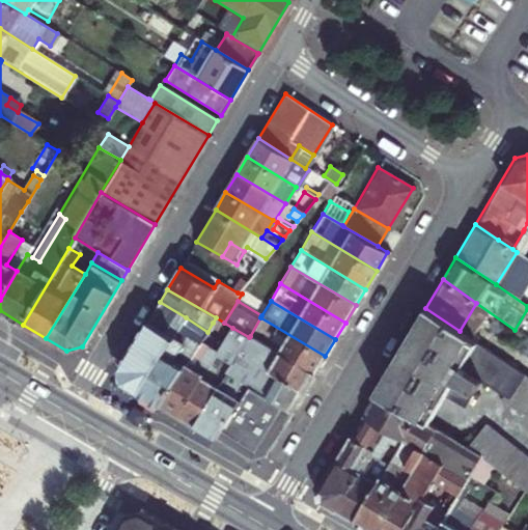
[(138,393),(186,317),(160,302),(120,368),(124,385),(138,393)]
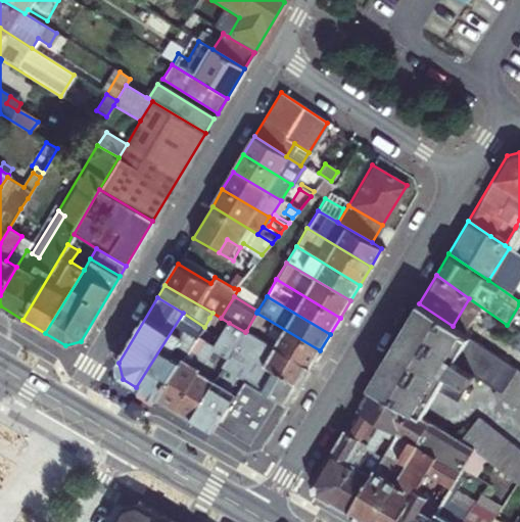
[(519,372),(419,303),(369,388),(408,411),(412,414),(431,381),(437,385),(457,397),(471,374),(498,391),(497,393),(519,409),(519,451),(477,417),(458,440),(472,447),(485,459),(515,482),(519,486),(519,372)]
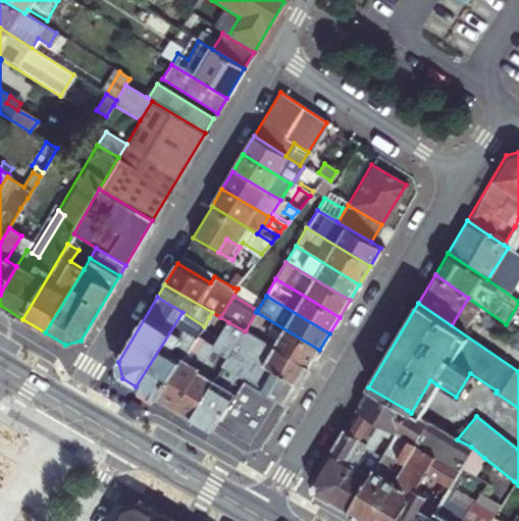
[(197,336),(204,326),(183,312),(136,386),(157,399),(197,336)]
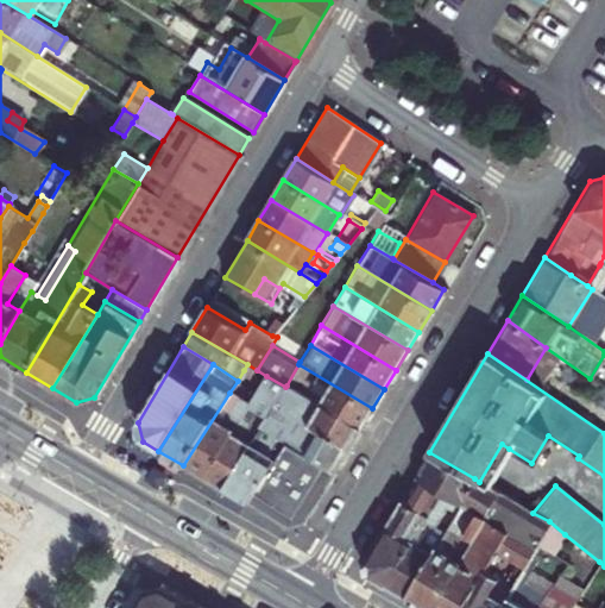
[(257,370),(247,364),(244,370),(252,375),(263,382),(266,376),(257,370)]
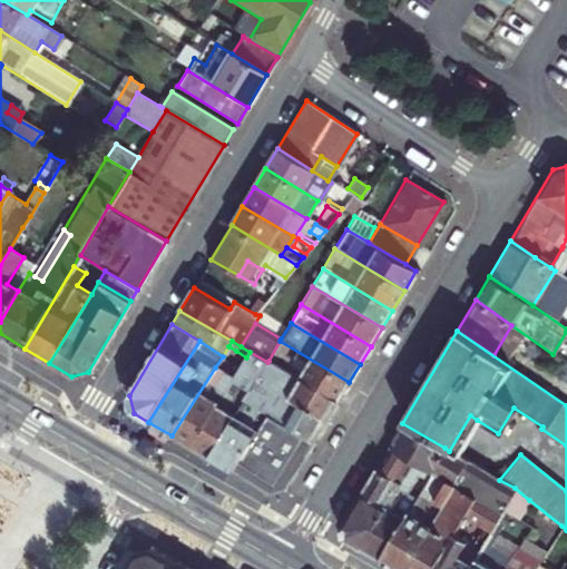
[(338,401),(349,382),(280,341),(269,361),(338,401)]
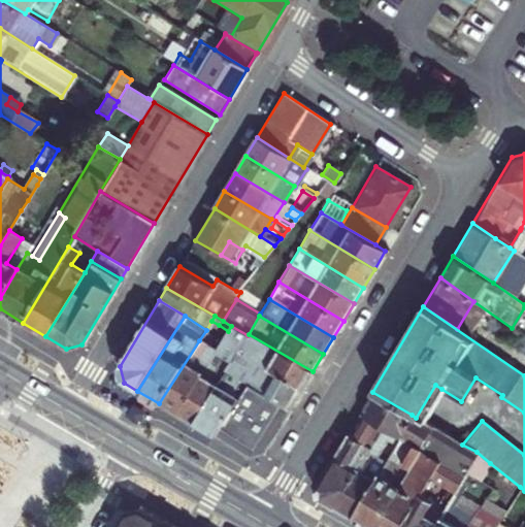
[(216,350),(228,331),(219,325),(206,343),(216,350)]
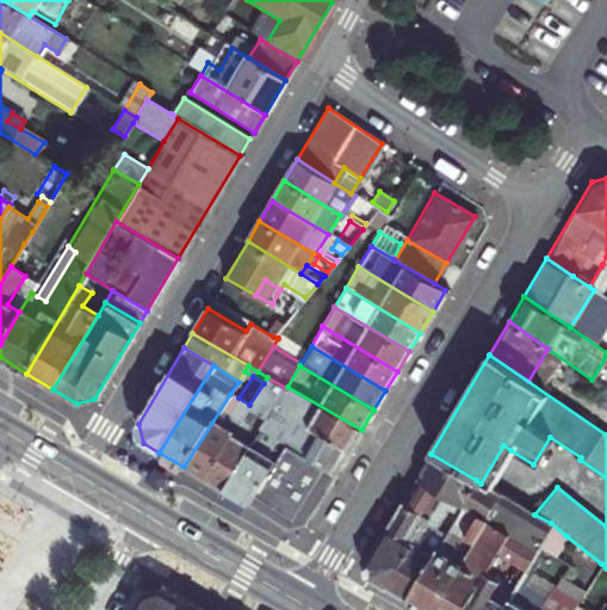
[(335,474),(350,450),(276,405),(286,388),(267,377),(264,383),(249,405),(249,406),(268,417),(261,429),(285,443),(335,474)]
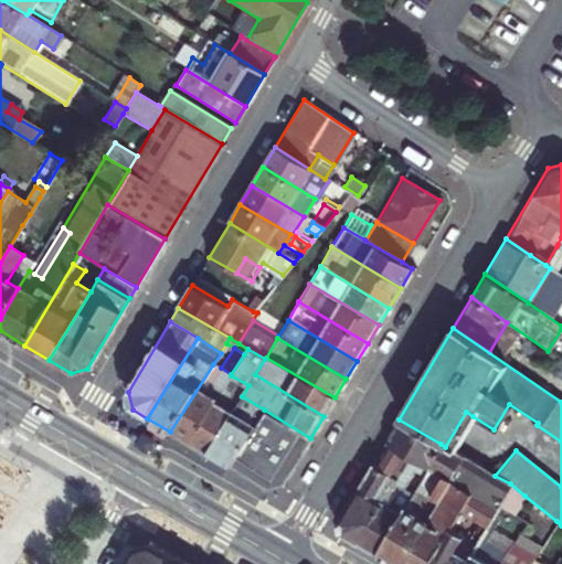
[(324,416),(335,397),(266,358),(265,359),(255,374),(324,416)]
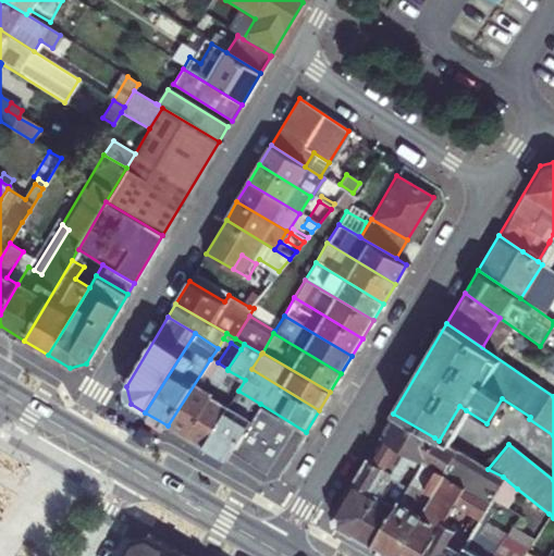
[(218,362),(210,359),(168,425),(185,436),(228,370),(228,369),(218,362)]
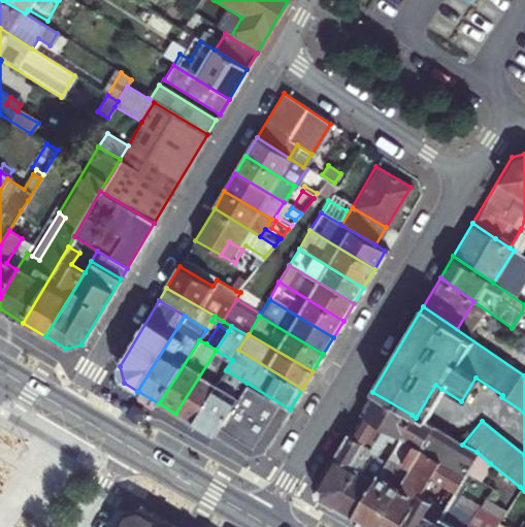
[(175,414),(193,424),(226,370),(232,360),(216,351),(175,414)]
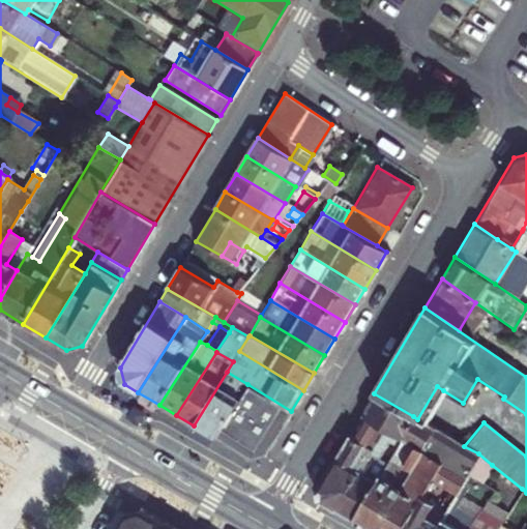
[(227,372),(194,425),(214,438),(240,397),(247,384),(227,372)]
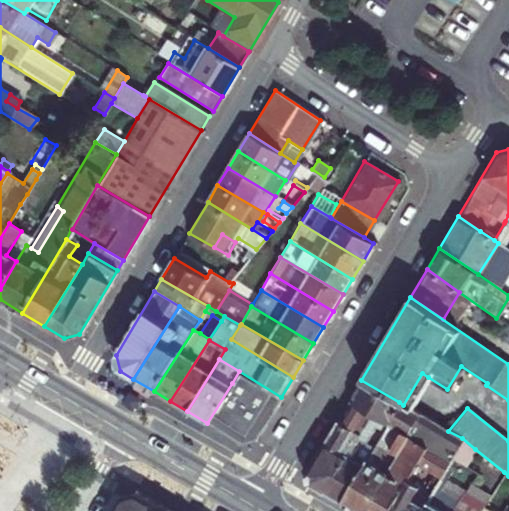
[(239,371),(232,383),(249,394),(274,409),(281,397),(239,371)]
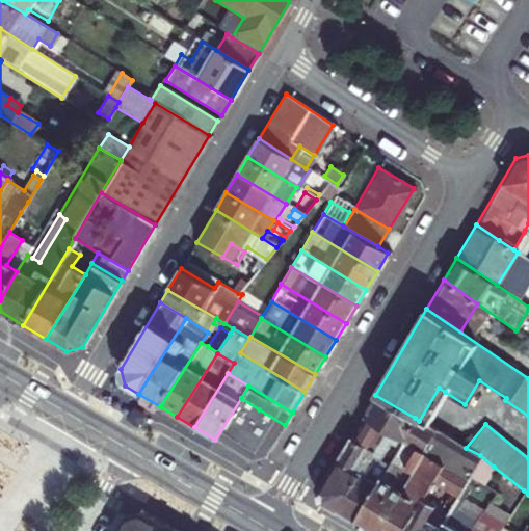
[(439,388),(419,421),(426,425),(445,392),(439,388)]
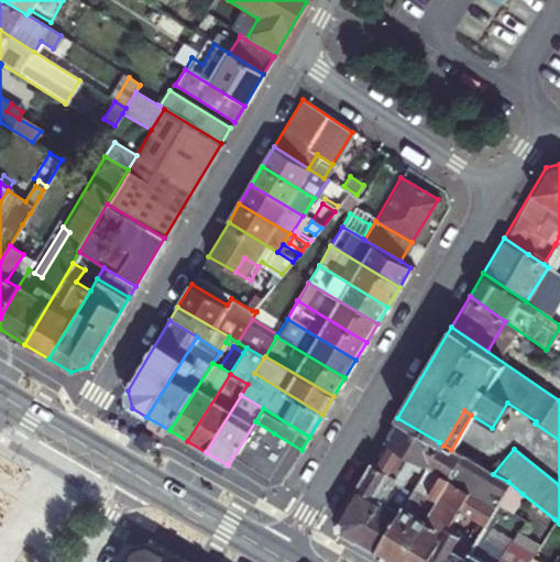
[(439,442),(397,418),(383,441),(406,455),(426,466),(439,442)]
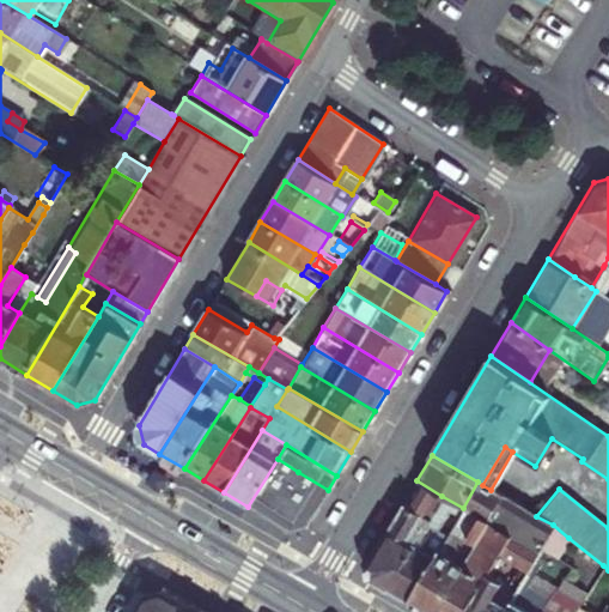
[(269,519),(298,472),(278,459),(248,507),(269,519)]
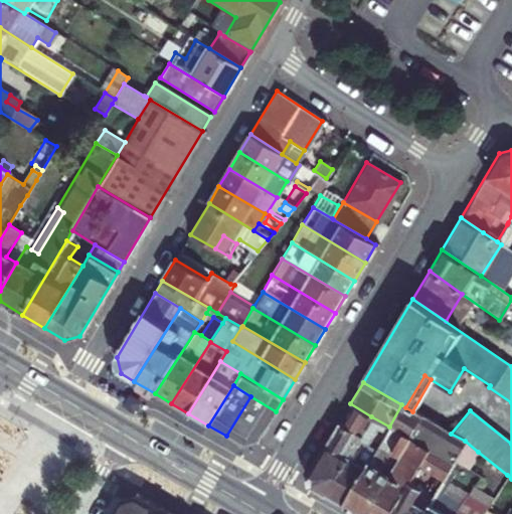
[(250,396),(226,436),(240,445),(258,442),(276,411),(250,396)]
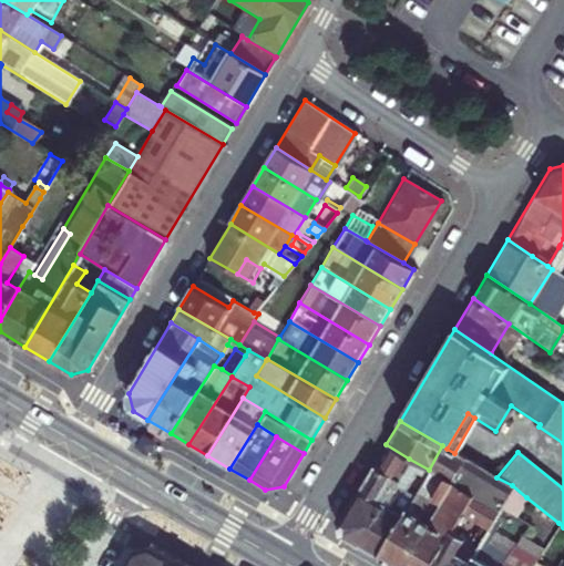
[(442,445),(429,470),(443,479),(472,495),(480,501),(498,511),(500,508),(512,485),(496,477),(454,453),(447,449),(442,445)]
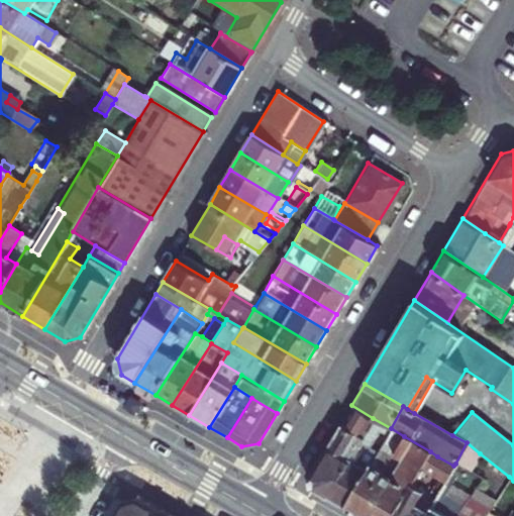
[(370,439),(380,445),(391,428),(373,418),(368,427),(326,498),(343,508),(366,470),(355,463),(370,439)]
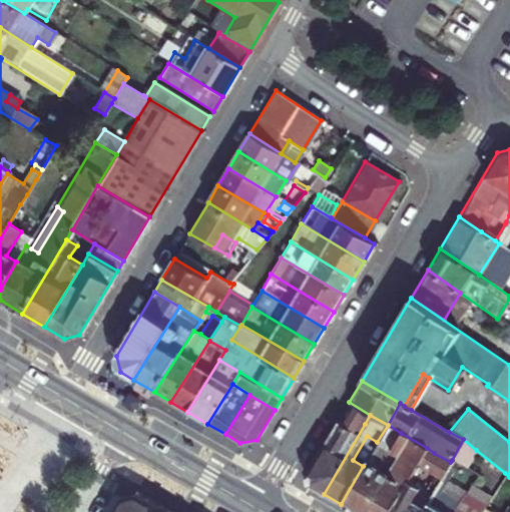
[(324,494),(365,424),(358,420),(353,430),(338,421),(305,474),(307,483),(324,494)]
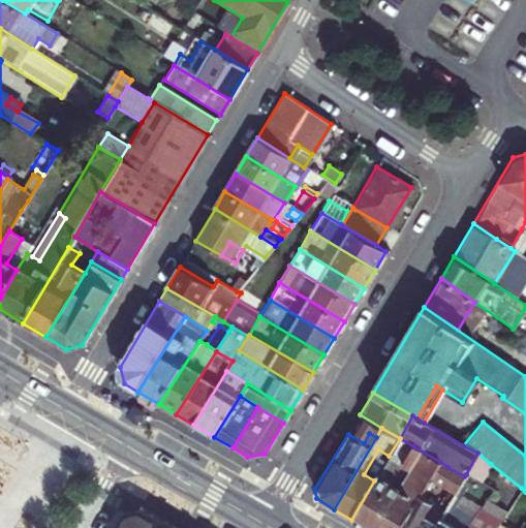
[(389,457),(402,466),(413,446),(400,438),(389,456),(389,457)]
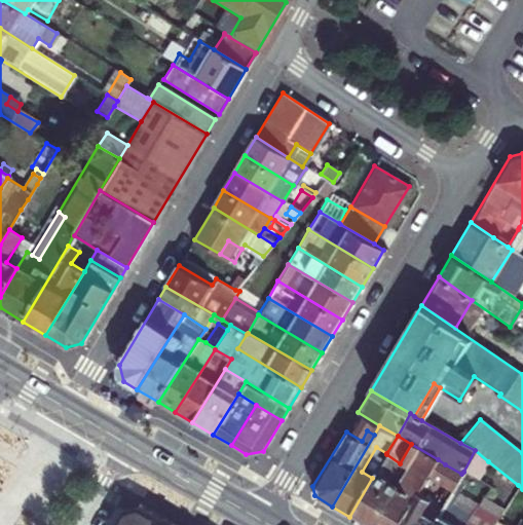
[(438,459),(411,444),(400,463),(386,454),(372,478),(349,517),(363,524),(432,524),(451,491),(435,482),(426,477),(438,459)]
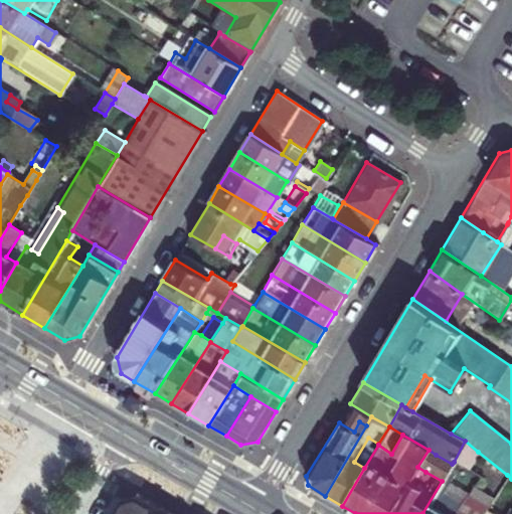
[(465,441),(454,462),(466,470),(478,452),(465,441)]
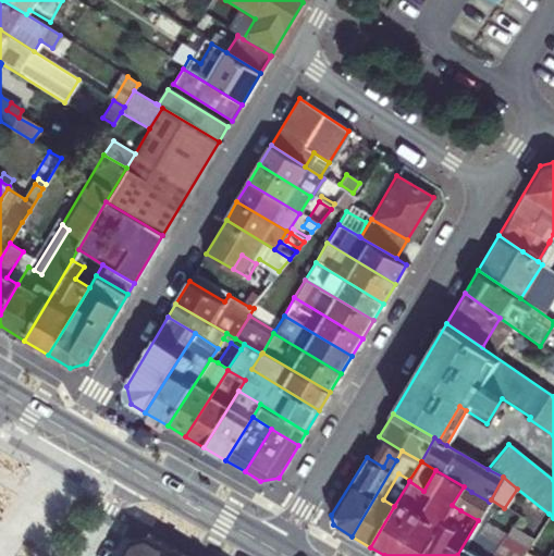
[(466,501),(471,492),(464,486),(452,505),(460,510),(466,501)]
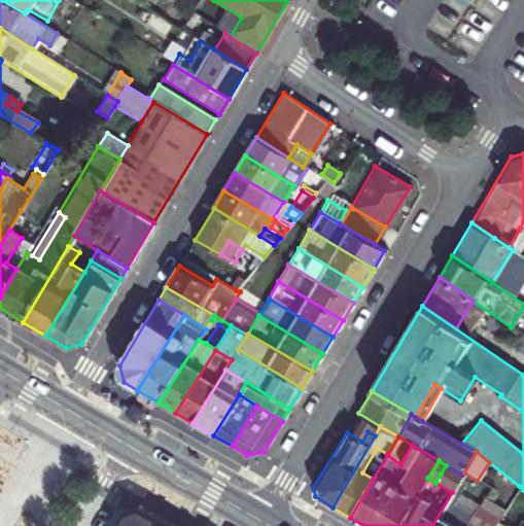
[(446,465),(441,474),(457,483),(462,475),(446,465)]
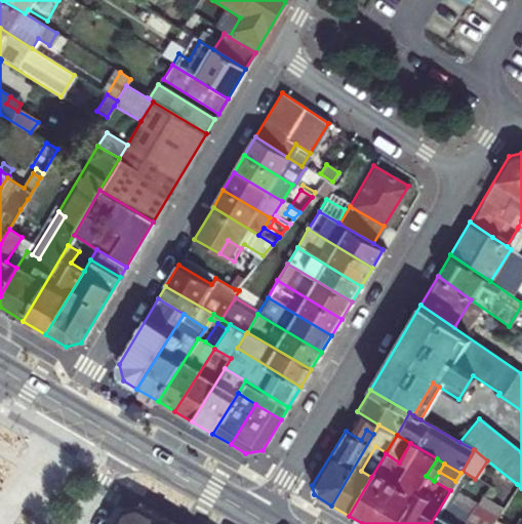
[(455,481),(452,487),(468,496),(478,480),(475,479),(463,471),(460,473),(455,481)]
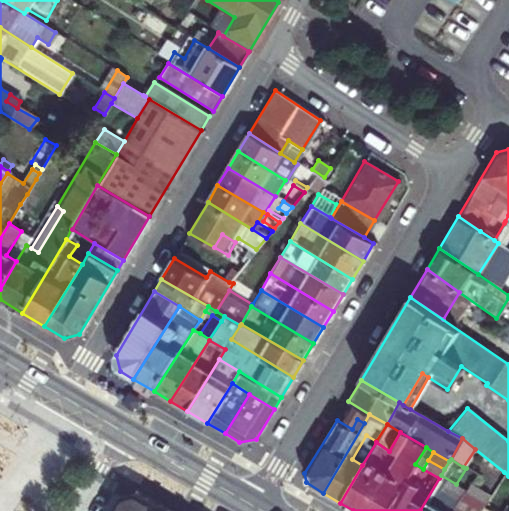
[(456,484),(441,475),(439,478),(420,510),(442,510),(441,510),(456,484)]
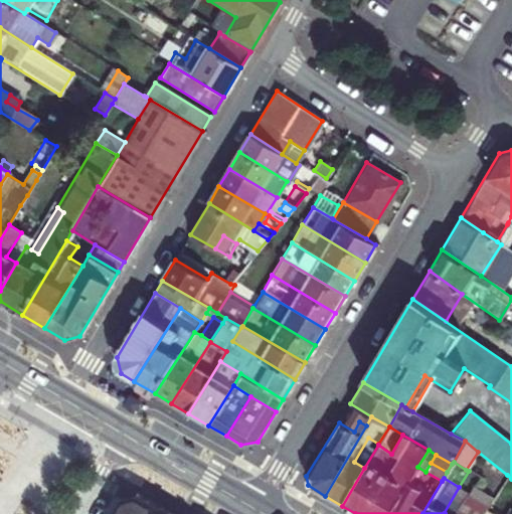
[(511,488),(496,513),(510,513),(511,511),(511,488)]
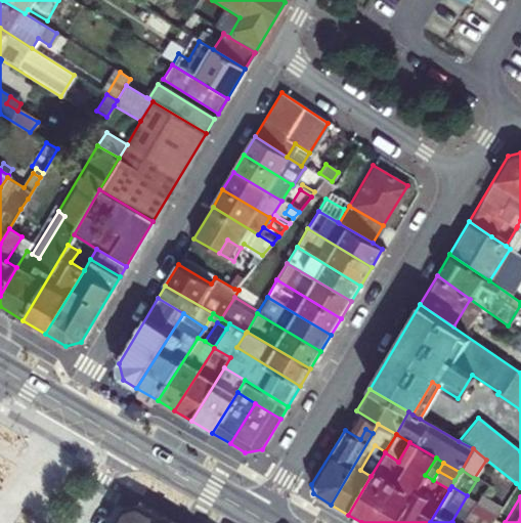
[(161,522),(164,519),(143,509),(138,506),(124,509),(115,522),(161,522)]
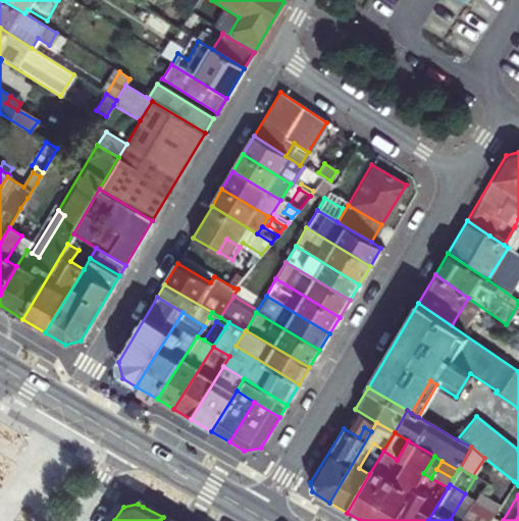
[(488,520),(491,516),(472,504),(461,520),(488,520)]
